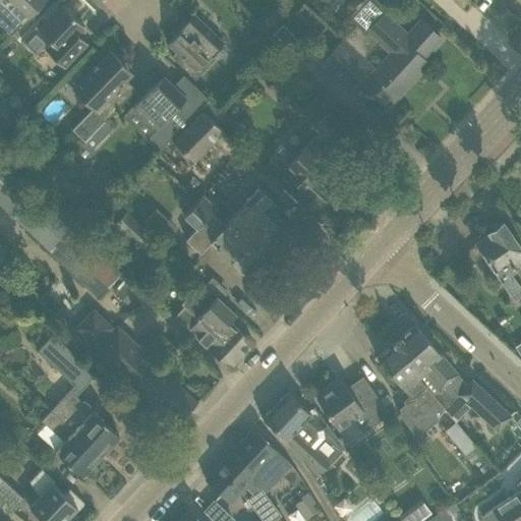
[(0,0),(0,7),(1,8),(5,4),(10,8),(14,4),(26,16),(42,0),(0,0)]
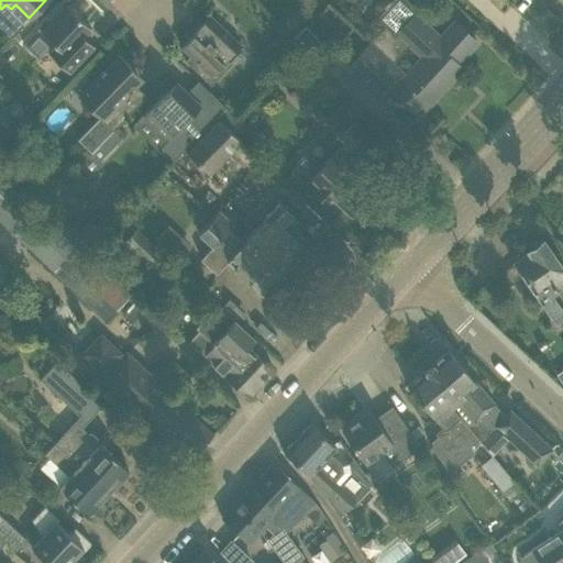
[(68,73),(78,62),(94,46),(84,36),(90,29),(79,17),(79,14),(73,9),(70,9),(66,6),(42,31),(40,28),(24,45),(39,59),(47,51),(50,54),(48,55),(68,73)]
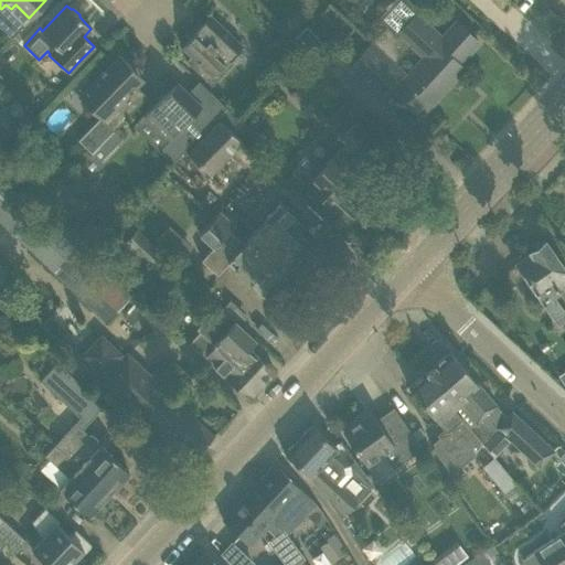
[(398,33),(400,34),(397,36),(386,27),(347,70),(379,98),(404,71),(395,63),(409,48),(419,56),(420,53),(424,56),(392,92),(398,96),(414,112),(426,98),(432,103),(452,80),(447,75),(478,42),(456,22),(441,38),(415,14),(398,33)]
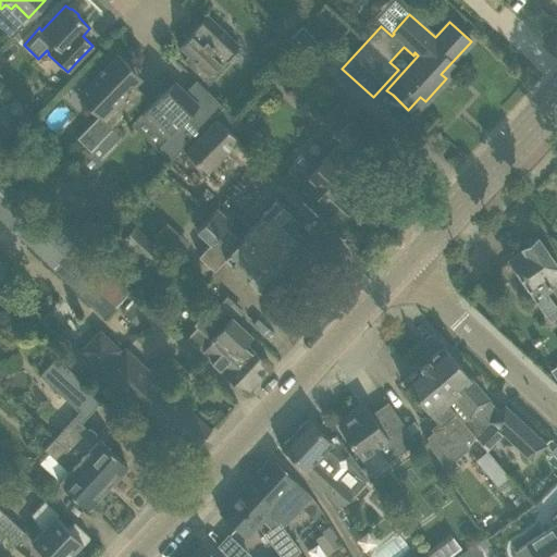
[(183,60),(198,75),(208,84),(230,61),(227,59),(238,47),(222,31),(207,15),(194,28),(195,29),(178,46),(187,54),(183,60)]
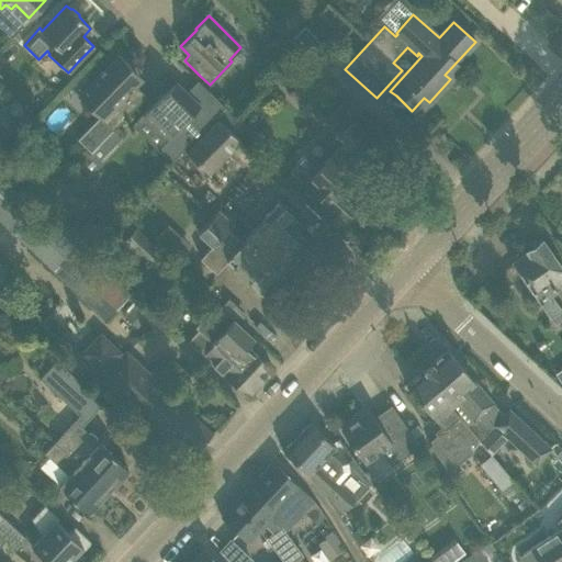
[(305,27),(292,41),(321,71),(334,59),(305,27)]
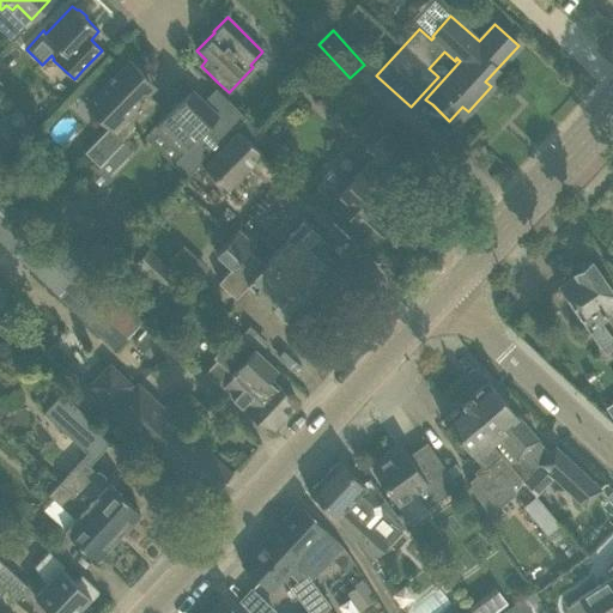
[(109,128),(85,153),(98,167),(107,158),(122,143),(122,141),(134,129),(122,119),(152,89),(140,77),(143,73),(129,60),(113,77),(90,99),(85,104),(97,116),(109,128)]
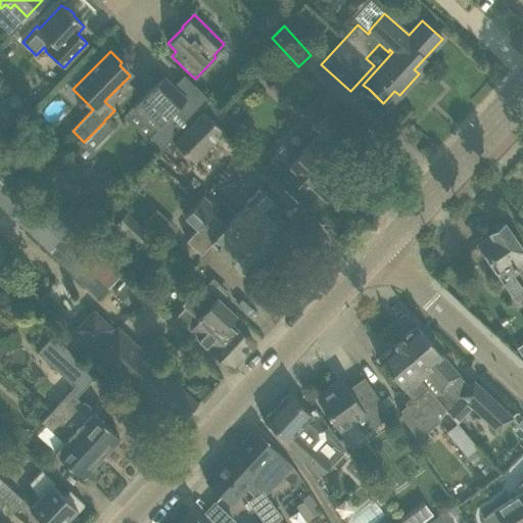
[(187,122),(199,110),(199,109),(208,100),(199,91),(189,101),(169,81),(163,76),(153,86),(141,99),(129,111),(152,133),(146,140),(157,151),(187,122)]
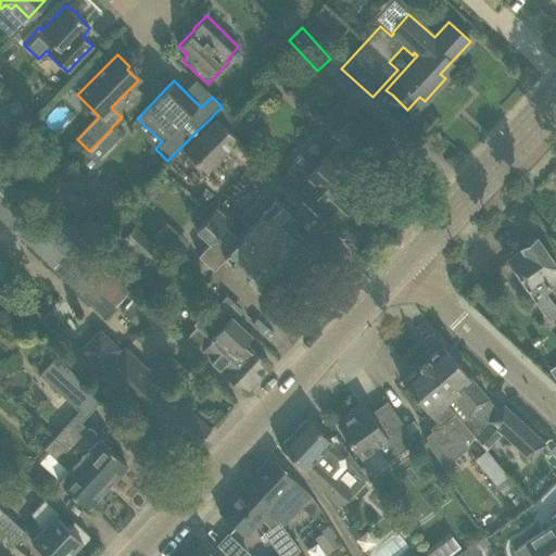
[(10,102),(4,109),(7,117),(16,119),(22,112),(20,103),(10,102)]
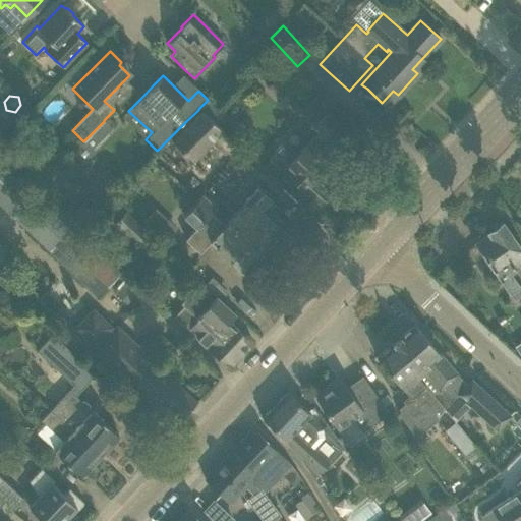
[(217,108),(208,99),(198,109),(198,110),(199,109),(201,111),(200,111),(217,126),(226,116),(217,108)]
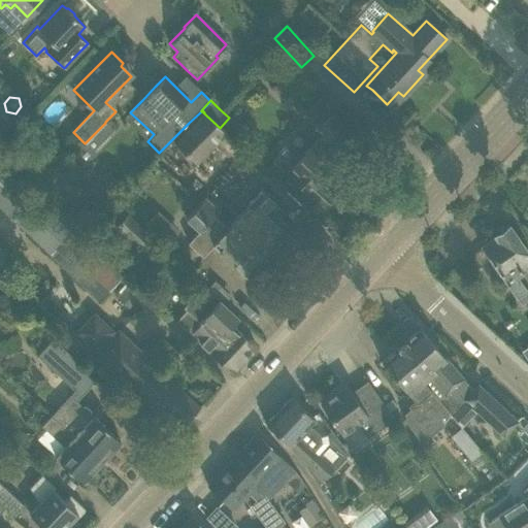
[(220,128),(203,112),(174,143),(197,164),(226,134),(220,128)]
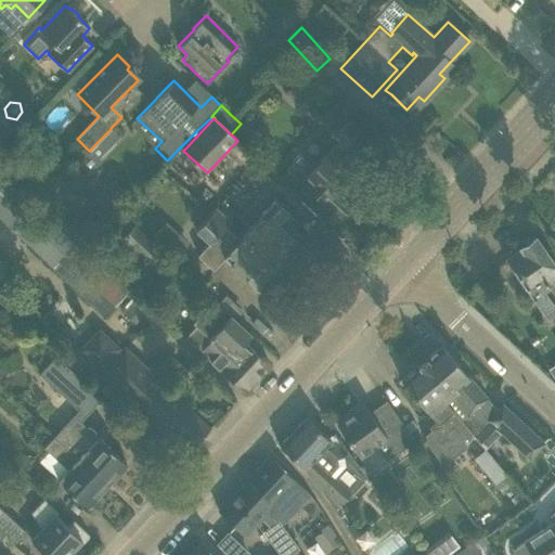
[(293,163),(287,168),(311,191),(326,206),(333,198),(346,210),(350,206),(351,207),(355,207),(361,201),(360,197),(359,196),(364,192),(357,184),(365,176),(348,159),(352,155),(357,158),(372,142),(357,127),(349,119),(332,136),(338,142),(335,146),(319,166),(304,151),(300,154),(298,152),(291,159),(293,163)]
